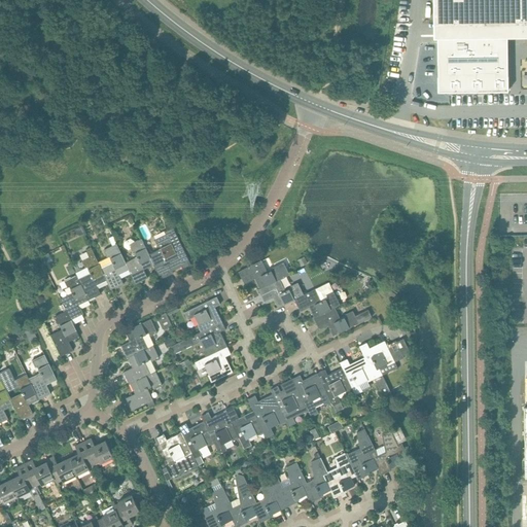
[(526,0),(431,0),(432,21),(526,21),(526,0)]
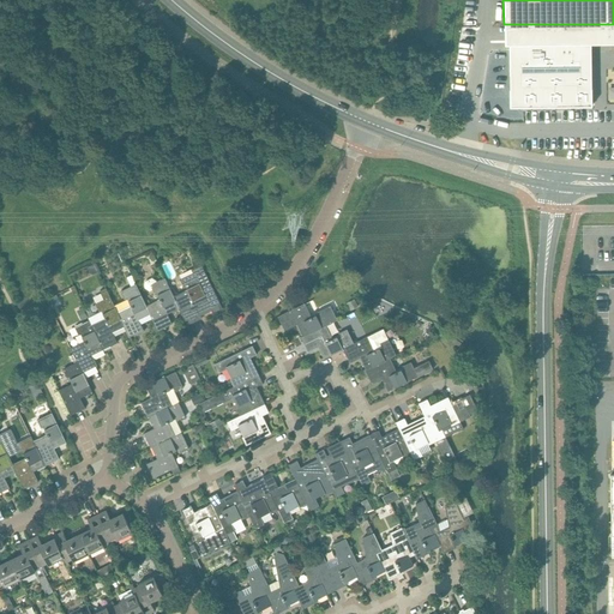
[(591,41),(510,42),(510,44),(510,90),(511,106),(591,104),(591,43),(591,41)]
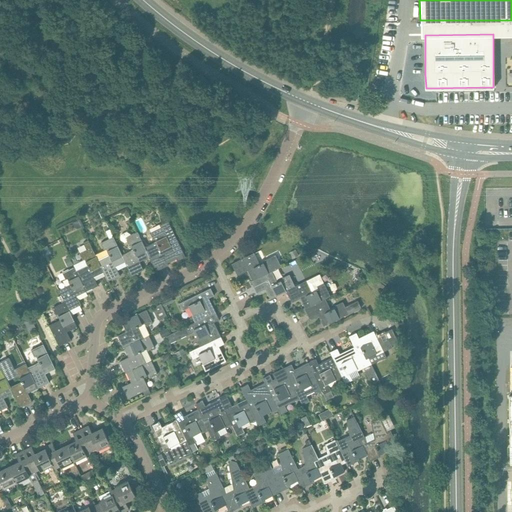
[(156,242),(145,247),(146,250),(149,257),(156,271),(168,265),(166,261),(168,259),(169,261),(176,258),(177,261),(185,257),(171,226),(170,227),(168,228),(167,227),(165,228),(166,229),(163,230),(161,227),(149,233),(153,240),(154,239),(156,242)]
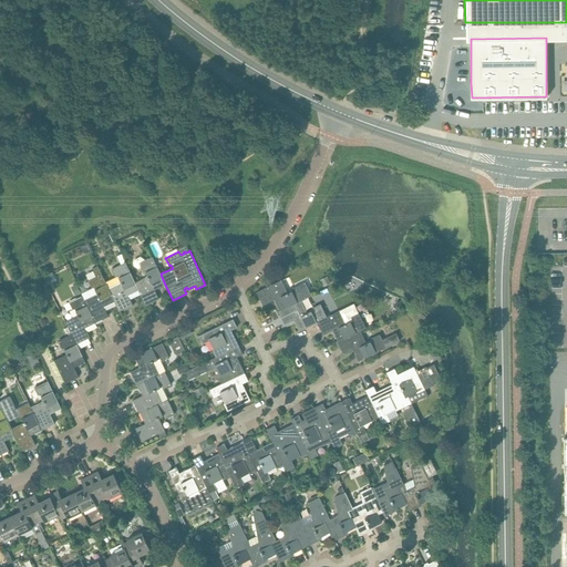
[(162,277),(161,274),(152,256),(145,259),(140,256),(134,259),(133,265),(138,268),(141,267),(142,270),(144,269),(147,276),(135,282),(138,290),(146,306),(160,299),(154,289),(165,285),(162,277)]
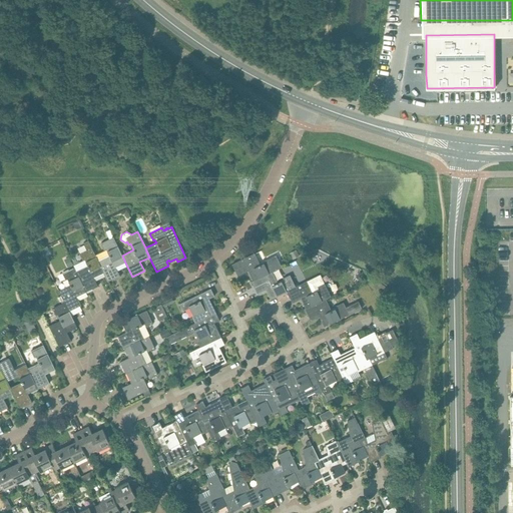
[(122,255),(113,237),(101,242),(104,249),(106,249),(109,255),(98,261),(97,261),(103,273),(107,282),(119,276),(115,268),(125,263),(122,255)]
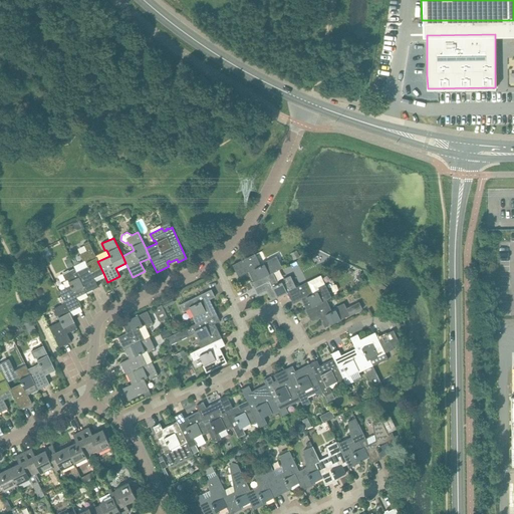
[(76,271),(86,293),(98,287),(93,278),(103,273),(97,261),(98,261),(88,241),(83,243),(86,250),(79,254),(82,261),(84,260),(87,266),(76,271)]
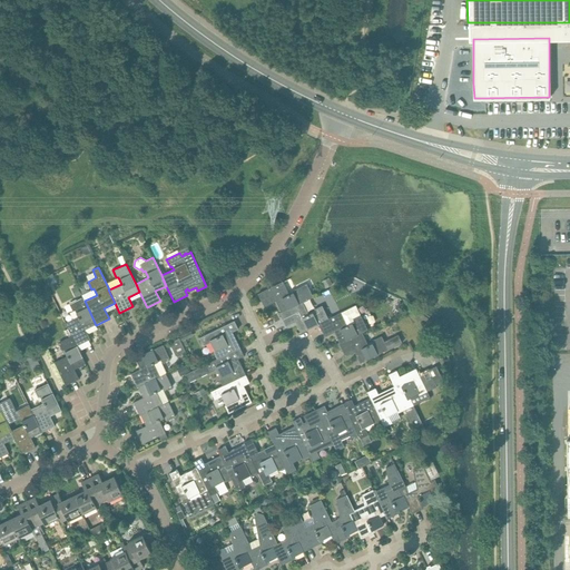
[(276,302),(281,312),(281,313),(303,302),(313,297),(306,284),(295,290),(295,292),(290,294),(283,282),(257,294),(264,307),(276,302)]
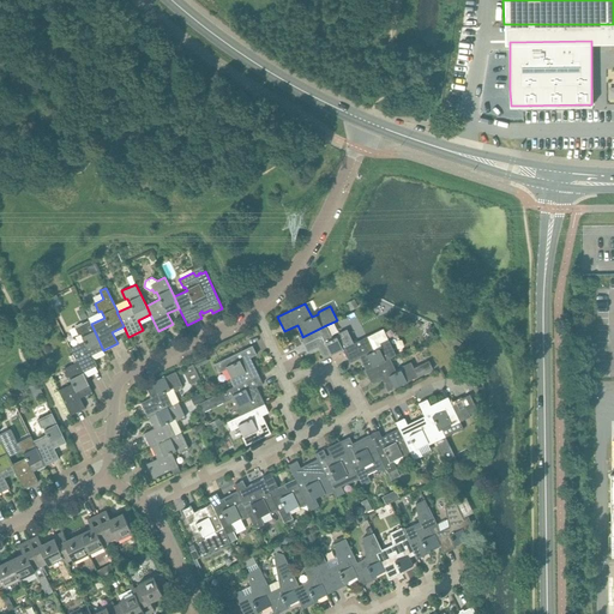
[(83,307),(77,311),(82,320),(88,317),(83,307)]
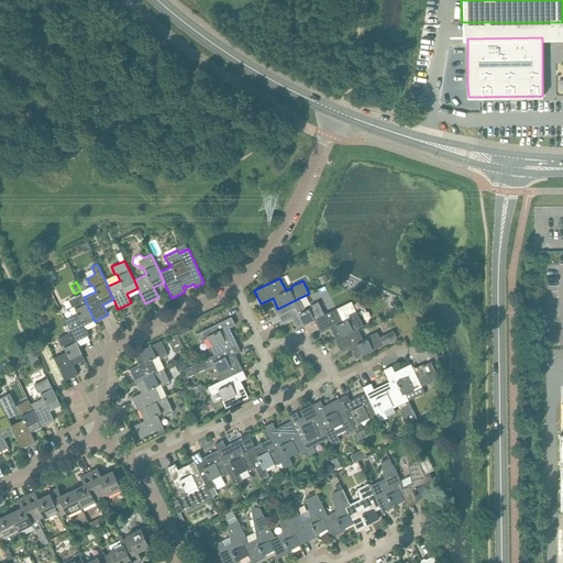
[(81,294),(68,300),(72,308),(74,307),(77,313),(64,319),(70,332),(76,342),(88,335),(84,327),(95,321),(84,297),(81,294)]
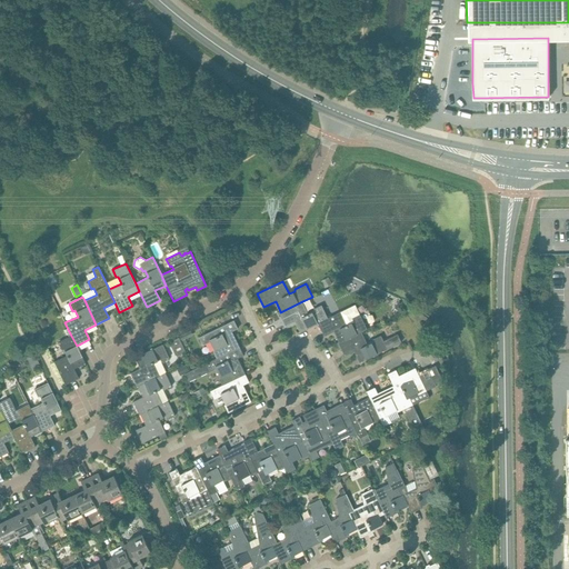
[(300,332),(307,329),(318,323),(328,319),(328,318),(321,306),(313,309),(315,311),(308,315),(302,301),(280,312),(280,311),(279,312),(285,326),(295,321),(300,332)]
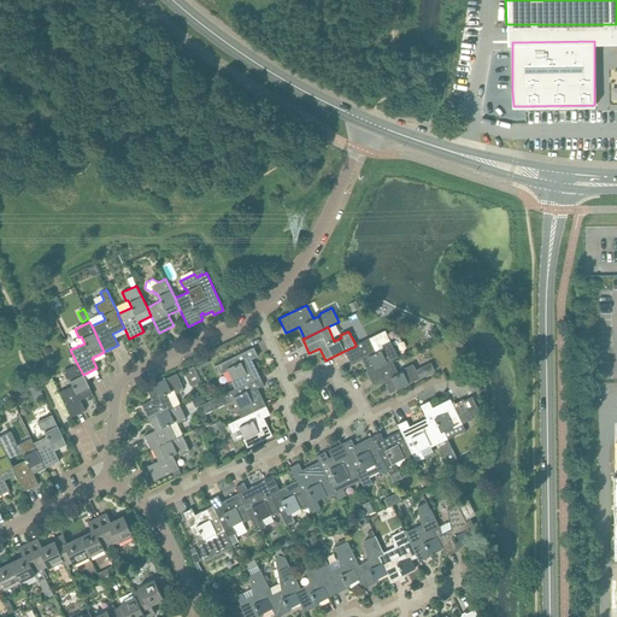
[(345,351),(352,365),(362,360),(368,371),(392,360),(398,358),(386,331),(356,345),(356,346),(345,351)]
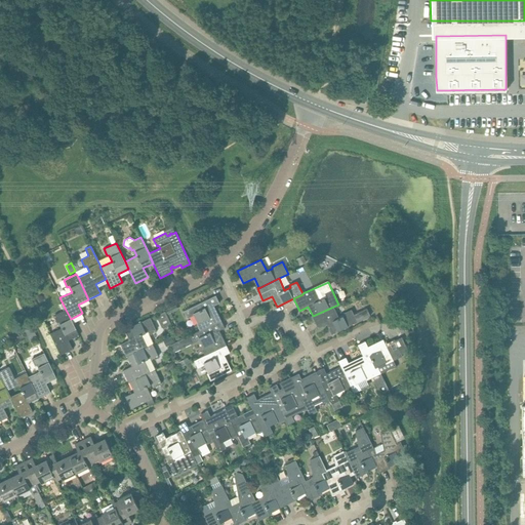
[(200,331),(221,321),(215,309),(213,310),(212,307),(219,303),(215,295),(184,311),(188,319),(194,316),(198,323),(197,324),(200,330),(200,331)]
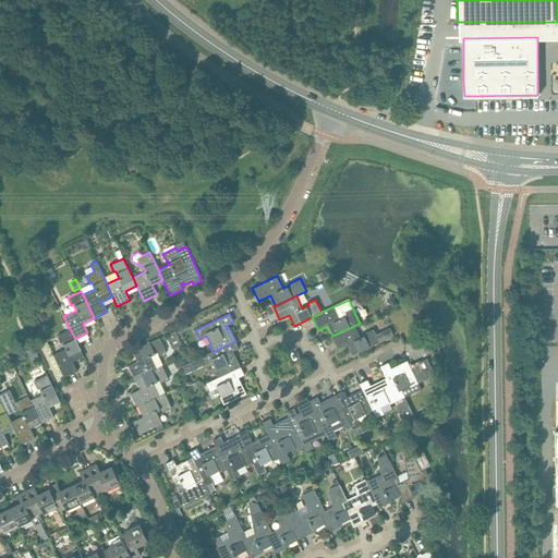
[(332,336),(331,337),(338,350),(348,344),(352,356),(393,336),(390,328),(376,335),(374,329),(366,334),(366,335),(361,338),(354,326),(332,336)]
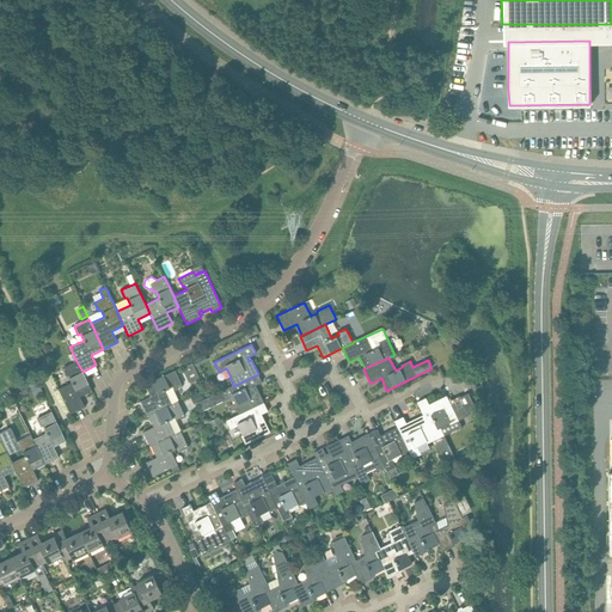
[(80,397),(92,391),(83,372),(77,361),(62,368),(67,377),(68,375),(72,383),(59,390),(71,414),(85,407),(80,397)]
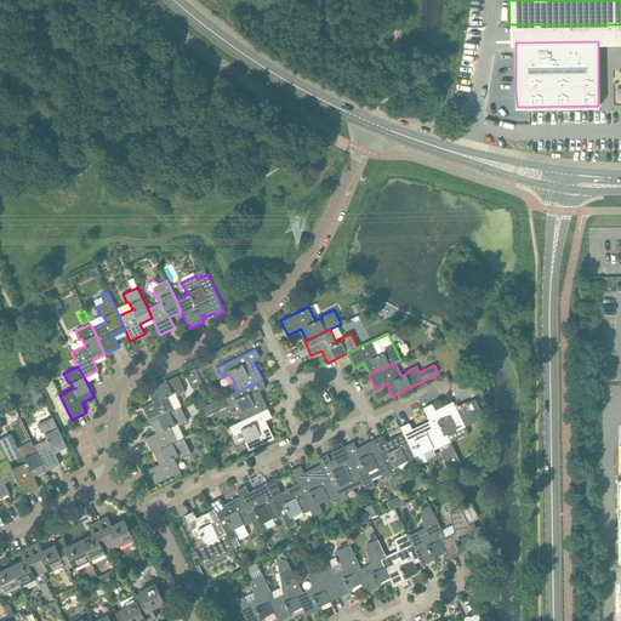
[(186,372),(184,372),(189,381),(200,376),(195,368),(187,371),(186,372)]
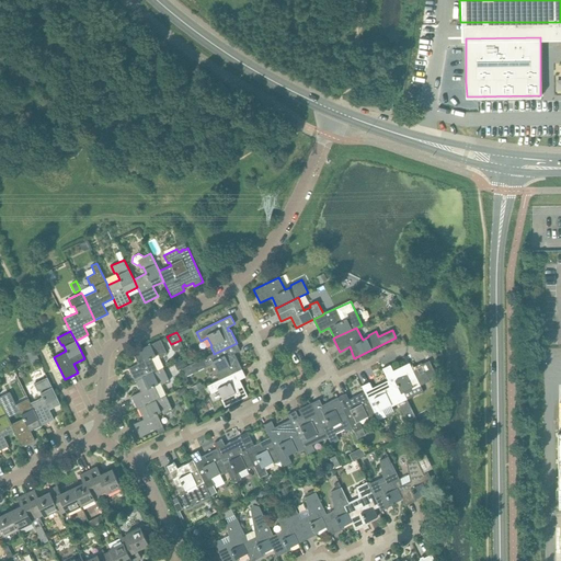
[(160,340),(133,353),(138,364),(128,368),(135,381),(136,381),(158,370),(152,358),(158,355),(159,357),(167,353),(160,340)]
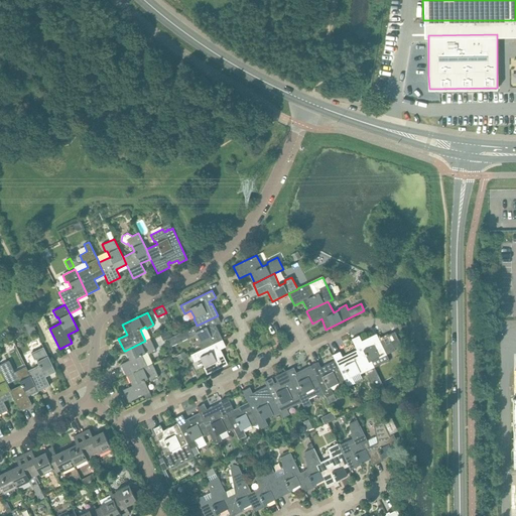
[(167,339),(171,347),(196,335),(200,342),(199,343),(202,350),(223,340),(217,328),(215,329),(214,326),(221,323),(218,315),(197,326),(197,325),(171,337),(167,339)]
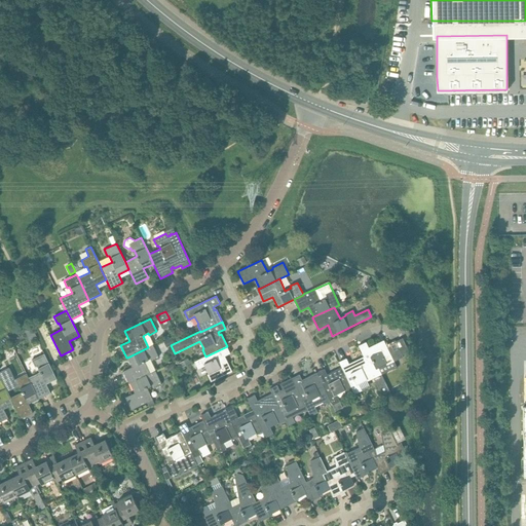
[(30,324),(23,327),(26,333),(33,329),(30,324)]
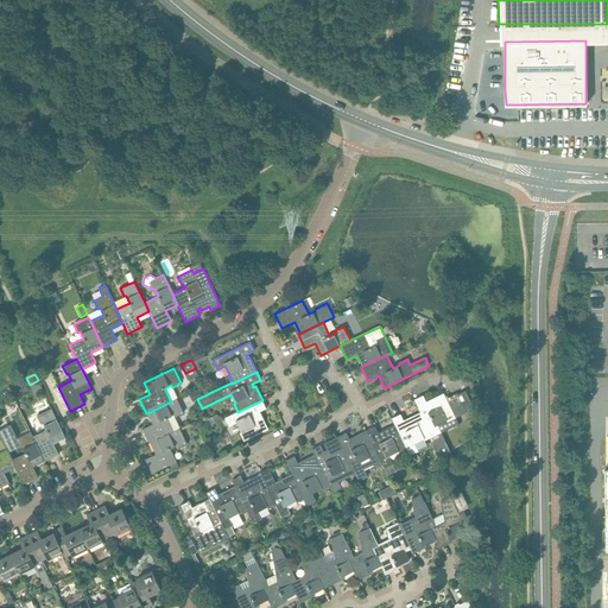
[(195,390),(188,393),(192,403),(197,399),(202,397),(200,391),(198,390),(196,391),(195,390)]
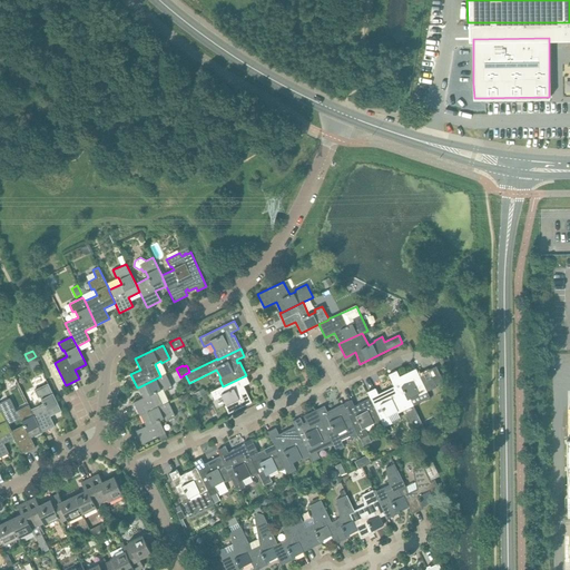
[(389,375),(394,387),(394,386),(405,410),(413,428),(421,423),(413,406),(410,399),(419,394),(420,396),(428,393),(438,387),(436,385),(435,385),(429,370),(419,374),(416,370),(403,376),(404,377),(401,380),(400,377),(396,371),(389,375)]
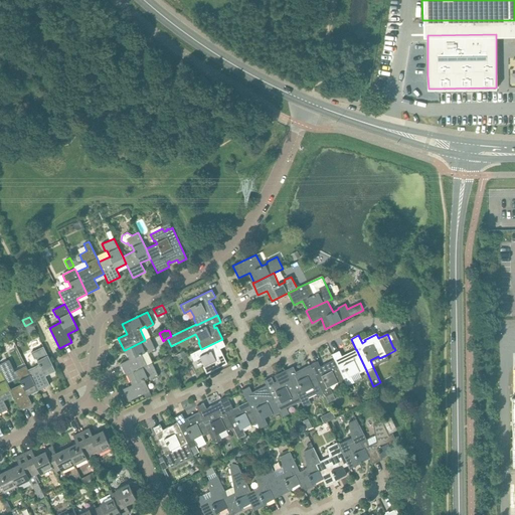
[(150,338),(145,340),(125,350),(129,359),(121,363),(126,376),(127,375),(147,366),(147,365),(142,354),(148,351),(149,353),(156,350),(150,338)]
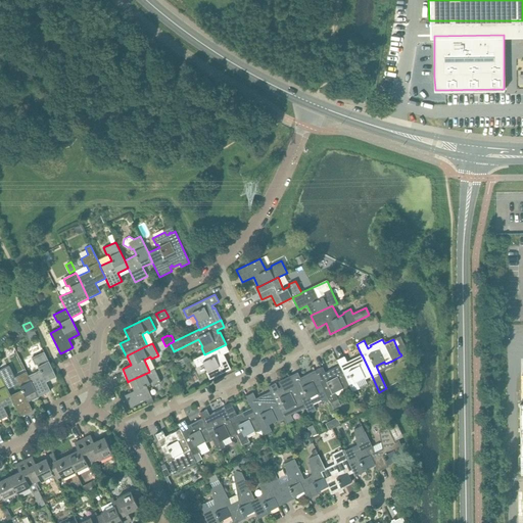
[(204,354),(193,360),(197,367),(203,364),(207,372),(206,372),(209,379),(231,369),(225,357),(223,358),(222,354),(229,351),(226,344),(204,354)]
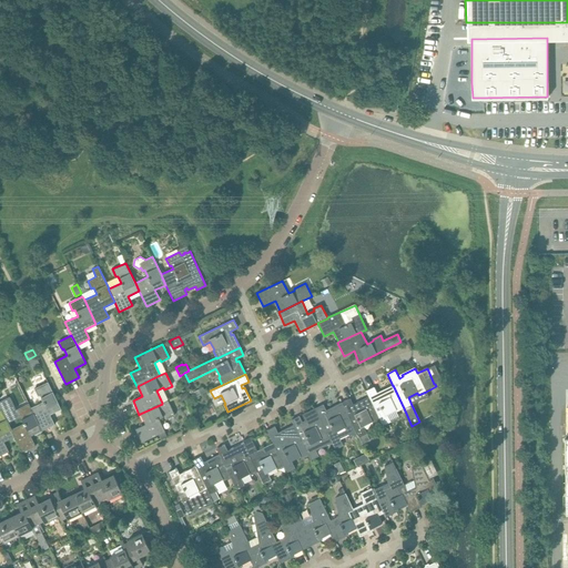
[(30,408),(42,430),(54,425),(51,416),(62,411),(48,382),(34,388),(38,396),(40,395),(43,402),(31,408),(30,408)]
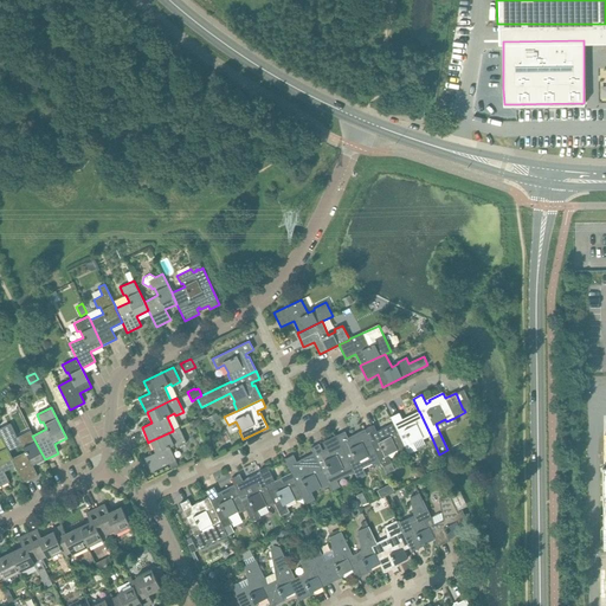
[(423,439),(431,436),(419,411),(419,412),(405,418),(406,420),(404,421),(399,413),(391,417),(393,424),(394,424),(406,447),(406,449),(408,455),(417,450),(425,446),(425,444),(423,439)]
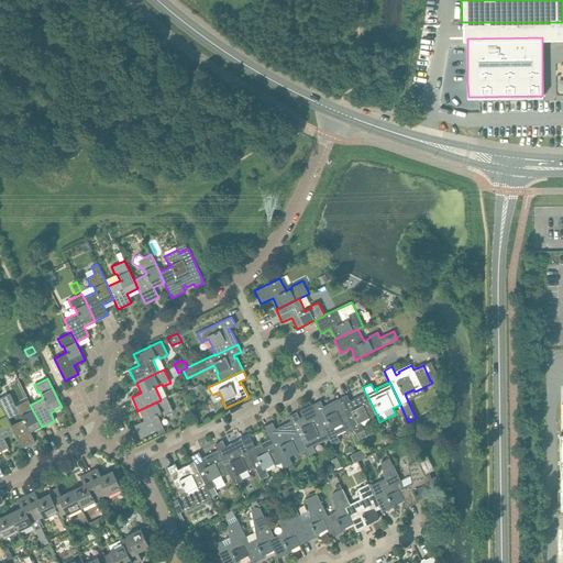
[(9,394),(0,397),(0,401),(2,406),(8,419),(19,414),(21,414),(23,420),(11,426),(14,432),(14,433),(22,449),(35,442),(31,432),(42,427),(30,405),(31,405),(29,400),(28,400),(25,401),(15,406),(9,394)]
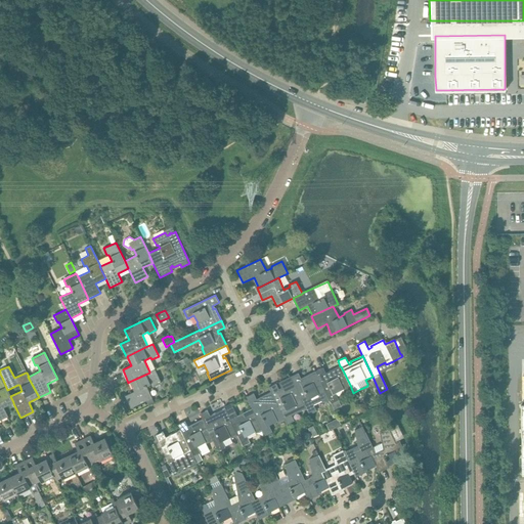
[(323,367),(315,372),(325,393),(326,393),(330,401),(332,403),(334,407),(335,409),(342,405),(341,404),(339,400),(336,393),(344,390),(344,391),(351,388),(351,387),(341,366),(340,366),(329,372),(330,374),(326,375),(325,374),(323,367)]
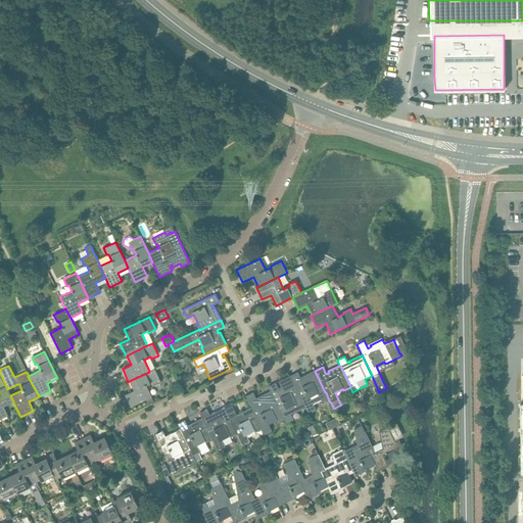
[(134,391),(125,395),(131,408),(146,400),(148,405),(154,402),(152,397),(146,386),(152,383),(153,384),(160,381),(154,369),(149,371),(149,372),(129,381),(134,391)]
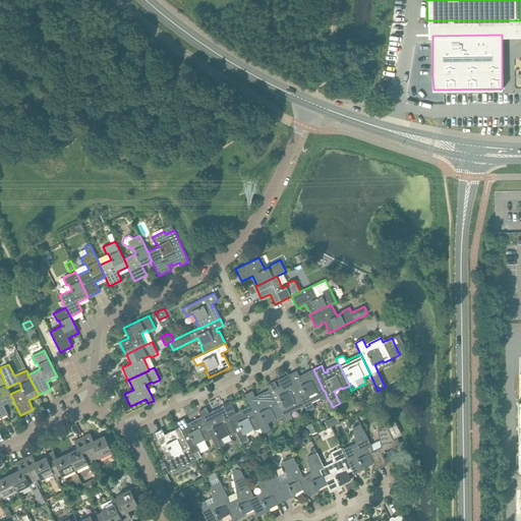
[(296,370),(289,373),(302,401),(304,406),(304,407),(305,406),(307,412),(314,408),(312,403),(321,399),(321,400),(328,399),(325,391),(324,391),(313,369),(302,374),(302,377),(300,378),(299,375),(296,370)]
